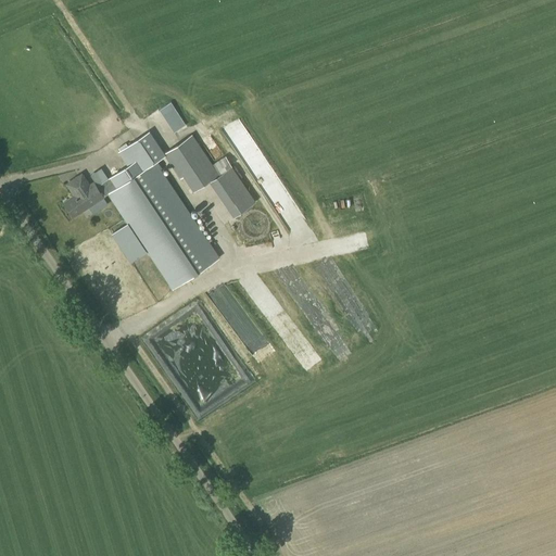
[(175,129),(187,123),(174,99),(161,106),(175,129)]
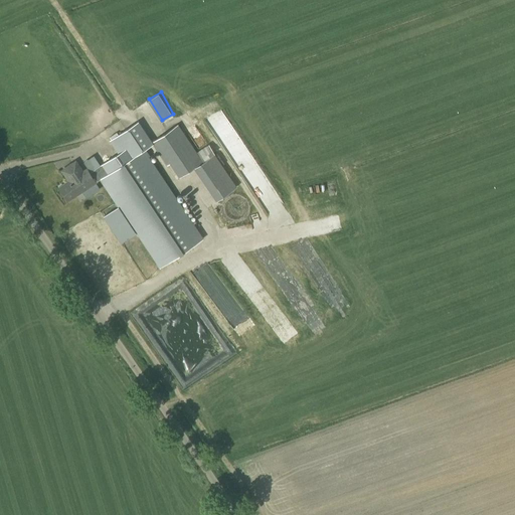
[(207,119),(211,127),(228,118),(223,110),(207,119)]
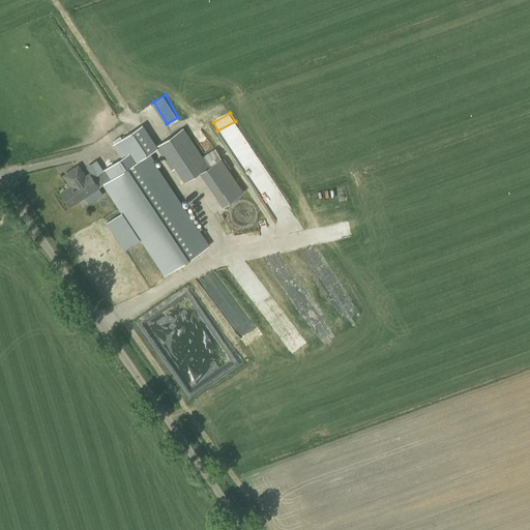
[(64,176),(70,186),(60,194),(69,207),(92,193),(92,192),(104,184),(165,275),(208,246),(150,160),(152,159),(149,155),(157,149),(142,126),(113,145),(121,158),(86,182),(83,179),(85,178),(78,167),(72,170),(72,169),(66,173),(67,174),(64,176)]
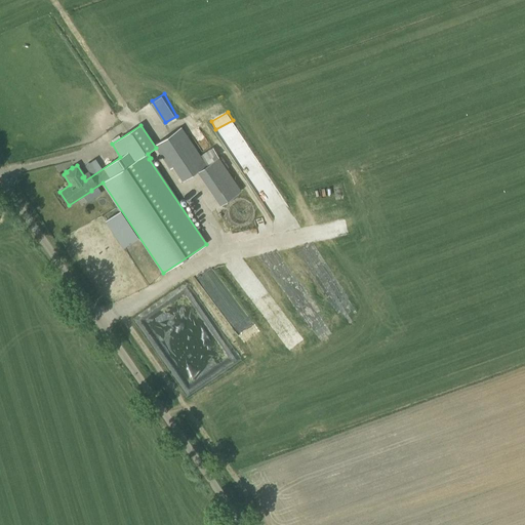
[(182,126),(154,145),(169,169),(173,167),(183,182),(197,171),(220,205),(242,191),(218,157),(206,164),(182,126)]
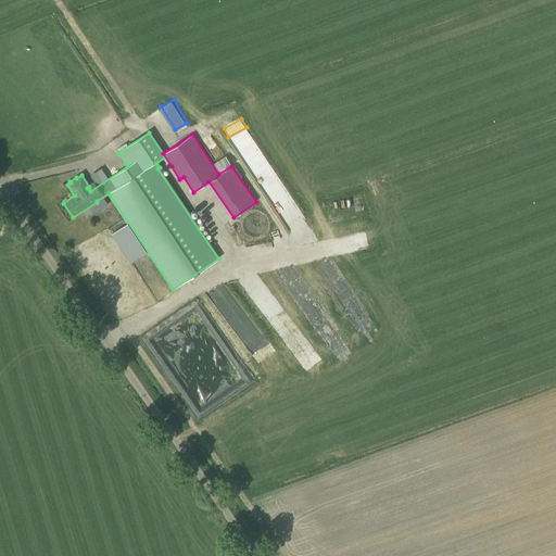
[(91,171),(99,181),(109,175),(102,164),(91,171)]
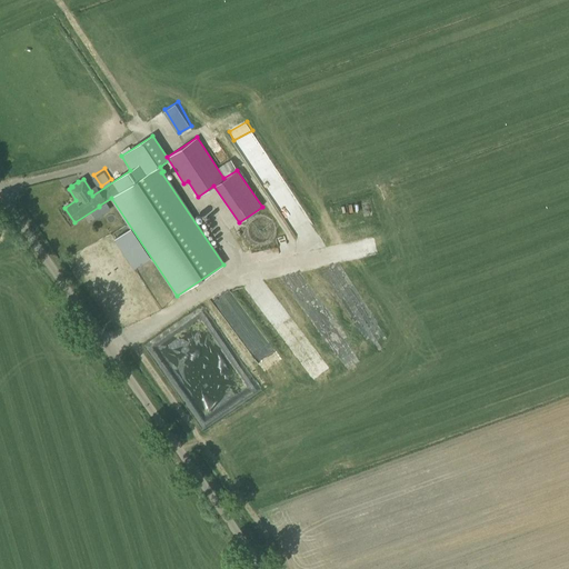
[(282,176),(266,186),(279,208),(286,205),(286,203),(295,198),(282,176)]
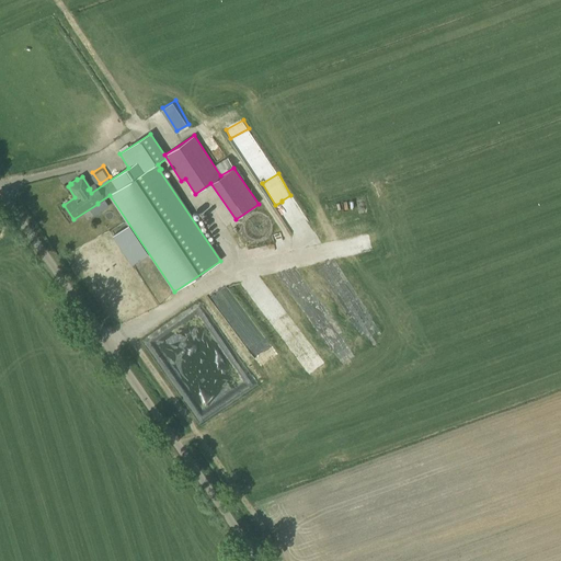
[(196,312),(155,336),(161,350),(176,341),(172,334),(201,319),(196,312)]
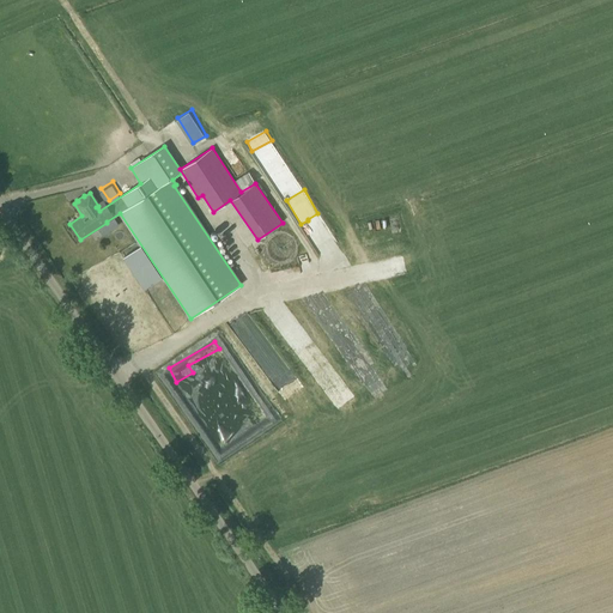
[(266,360),(268,366),(280,360),(278,354),(266,360)]
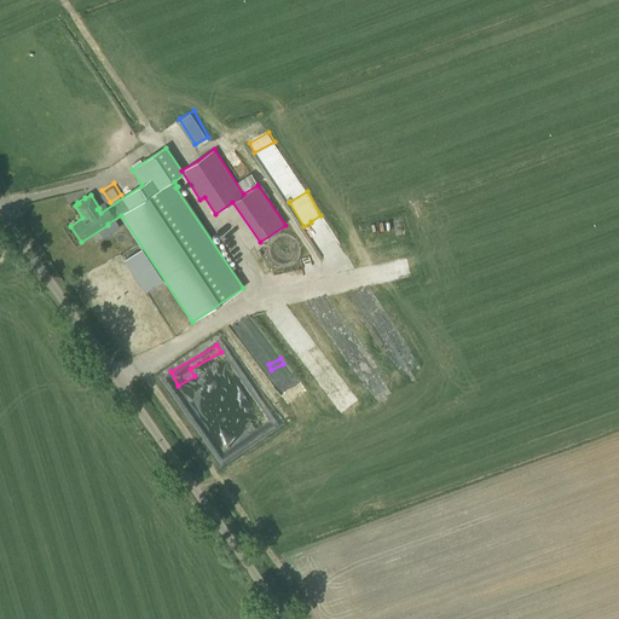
[(221,408),(227,417),(206,418),(207,433),(225,460),(226,464),(230,464),(255,447),(255,440),(275,427),(270,428),(276,423),(254,389),(248,393),(249,400),(242,405),(221,408)]
